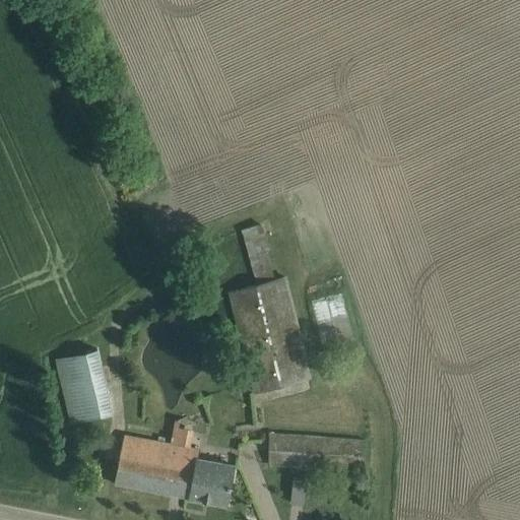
[(285,278),(275,280),(273,270),(276,270),(262,223),(242,230),(258,284),(230,291),(255,390),(311,376),(285,278)]
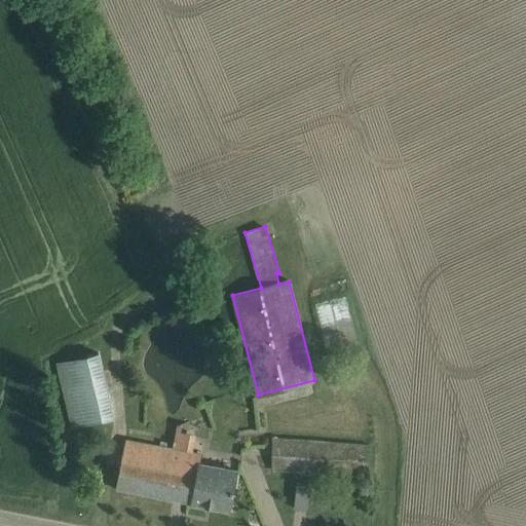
[(314,304),(327,352),(359,344),(345,296),(314,304)]
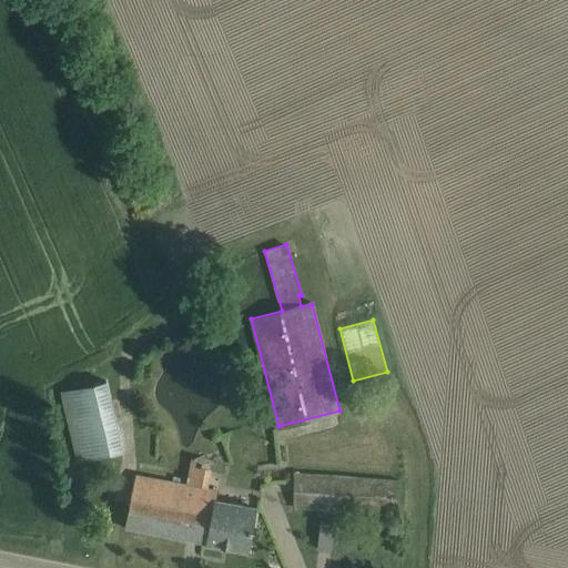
[(199,466),(196,456),(216,448),(178,344),(144,356),(183,462),(186,470),(199,466)]
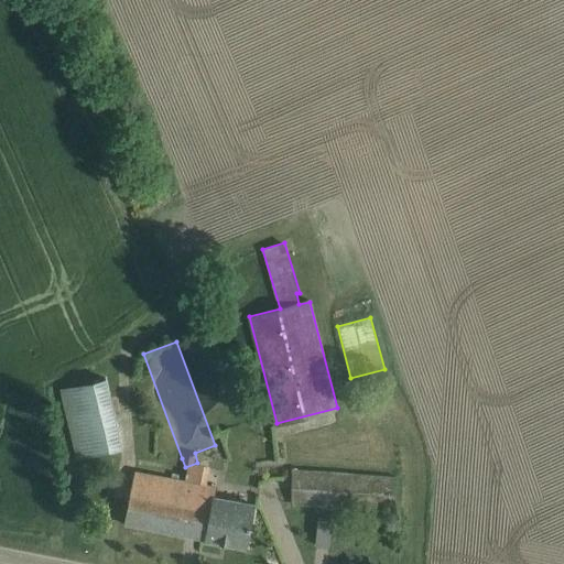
[(75,458),(122,447),(106,377),(60,387),(75,458)]
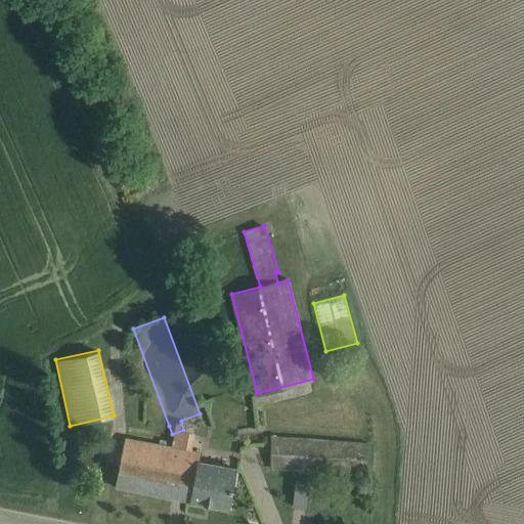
[(366,474),(367,453),(368,442),(273,436),(271,468),(366,474)]
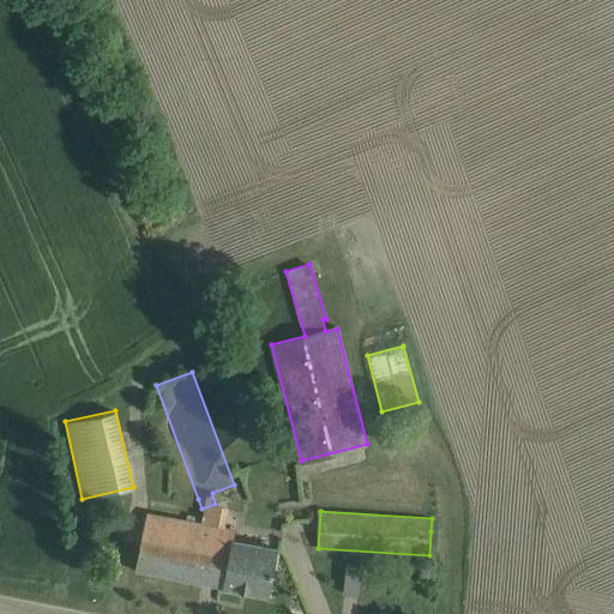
[(269,595),(274,571),(277,549),(233,541),(234,529),(146,512),(136,570),(269,595)]
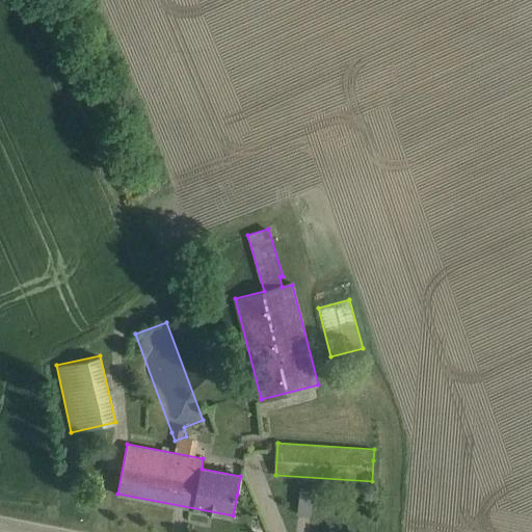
[(308,494),(308,488),(297,488),(296,515),(312,516),(313,495),(308,494)]
